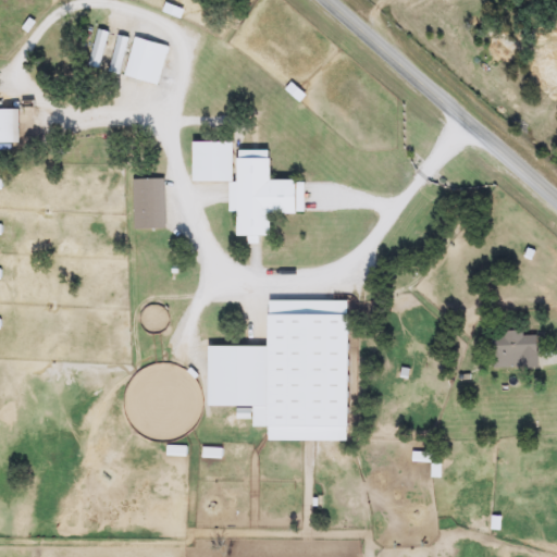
[(169,46),(160,85),(114,75),(123,36),(133,39),(133,38),(169,46)]
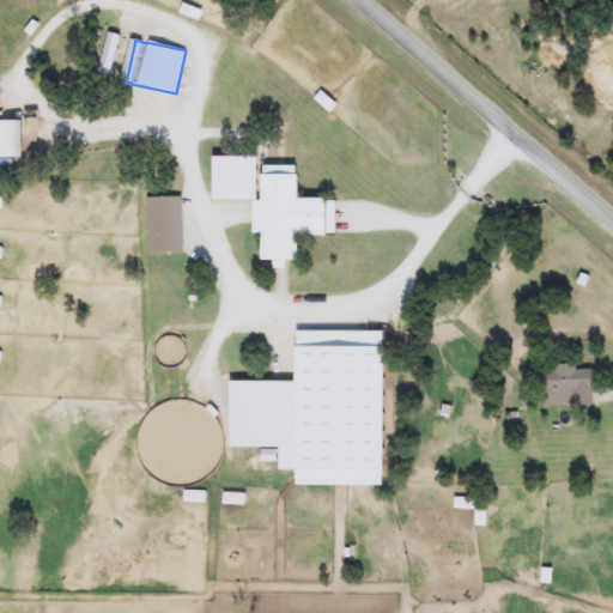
[(0,121),(22,121),(22,158),(0,158),(0,121)]
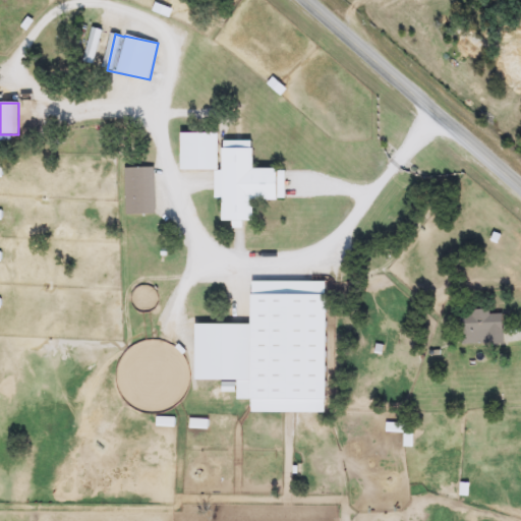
[(180,170),(180,133),(219,134),(219,141),(253,141),(252,168),(284,168),(284,199),(252,199),(252,220),(242,220),(242,227),(232,227),(232,220),(221,220),(221,198),(214,198),(214,170),(180,170)]
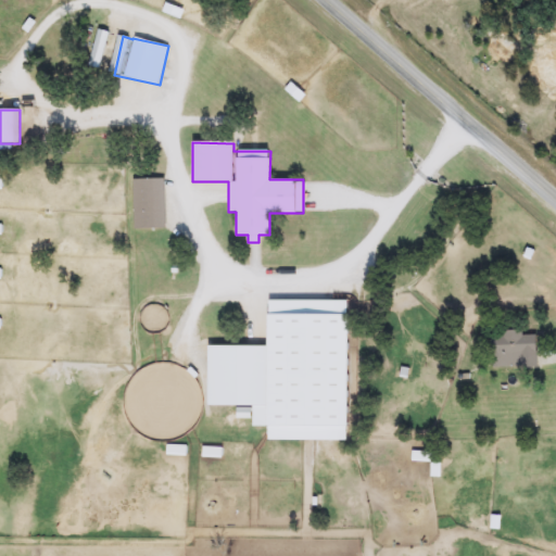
[(133,228),(133,178),(164,178),(164,228),(133,228)]
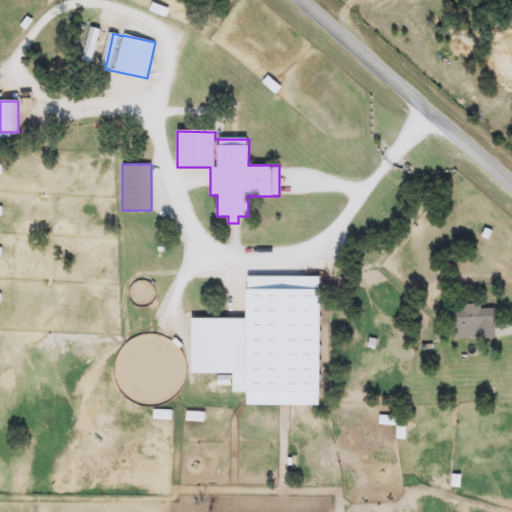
[(232,374),(191,374),(191,318),(246,318),(246,276),(320,276),(320,405),(246,405),(246,392),(232,392),(232,374)]
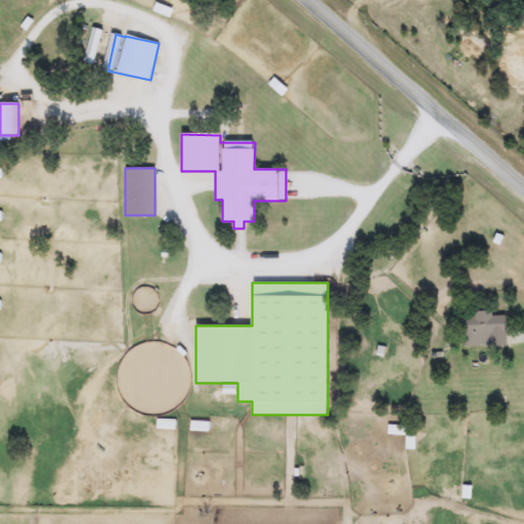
[(506,312),(506,346),(464,346),(464,313),(506,312)]
